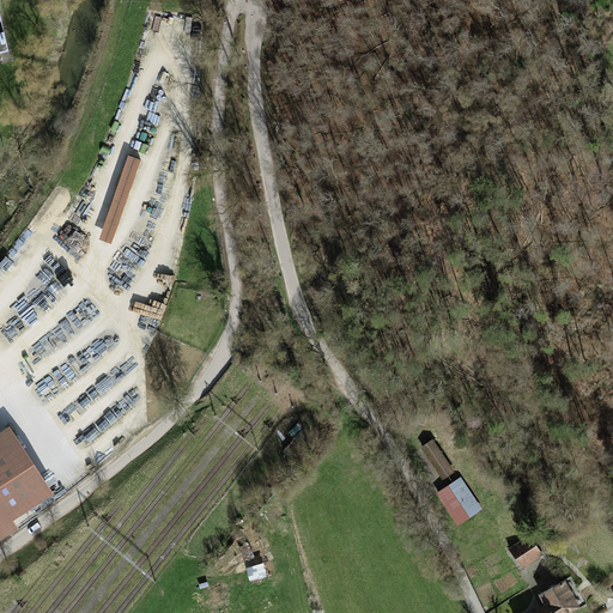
[(10,429),(0,434),(0,540),(17,529),(12,523),(54,495),(10,429)]
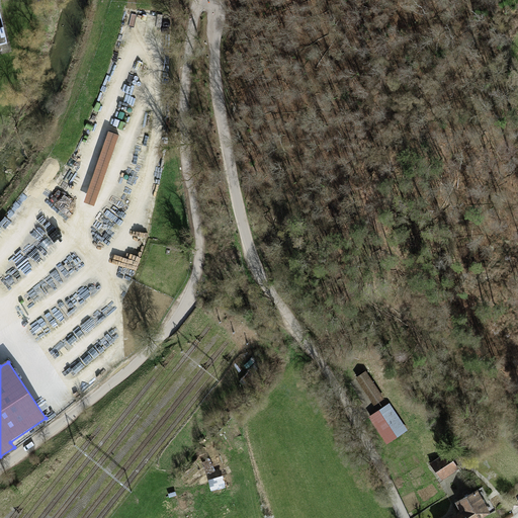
[(384,399),(365,370),(355,378),(374,406),(384,399)]
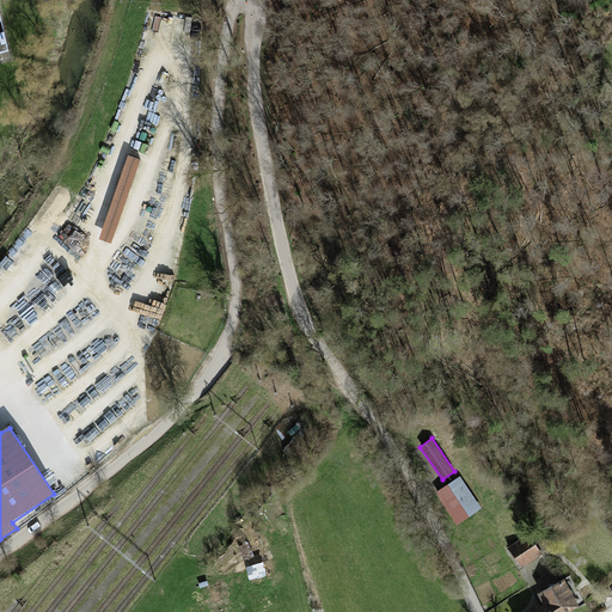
[(481,509),(460,476),(435,494),(456,526),(481,509)]
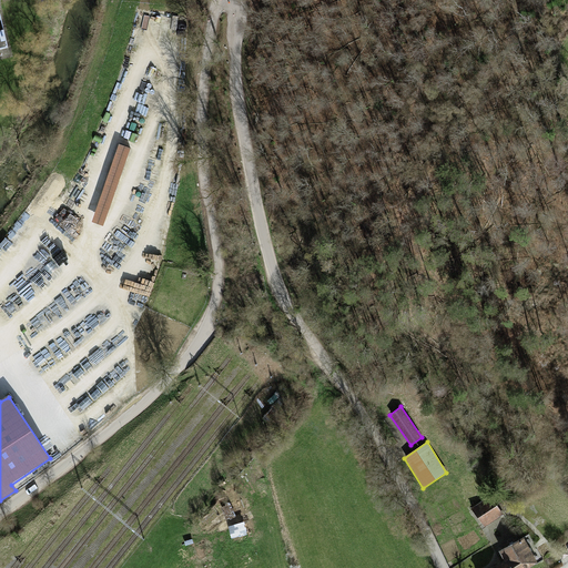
[(488,496),(472,509),(485,527),(503,514),(488,496)]
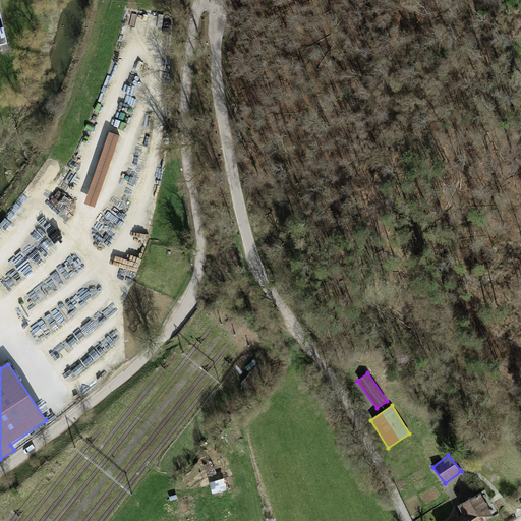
[(486,520),(494,517),(479,493),(458,506),(463,515),(452,520),(486,520)]
